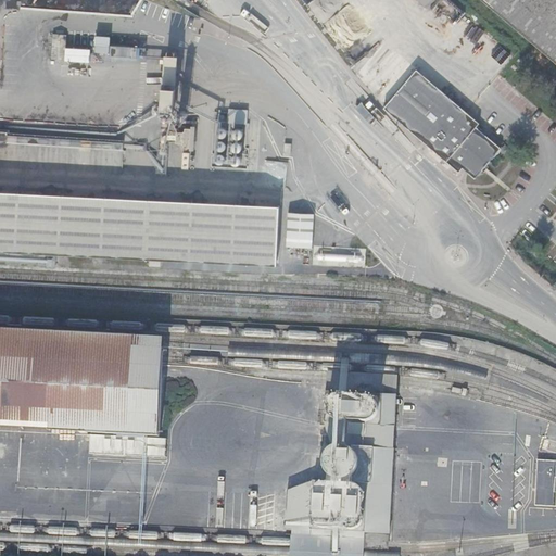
[(555,0),(485,0),(555,60),(555,0)]
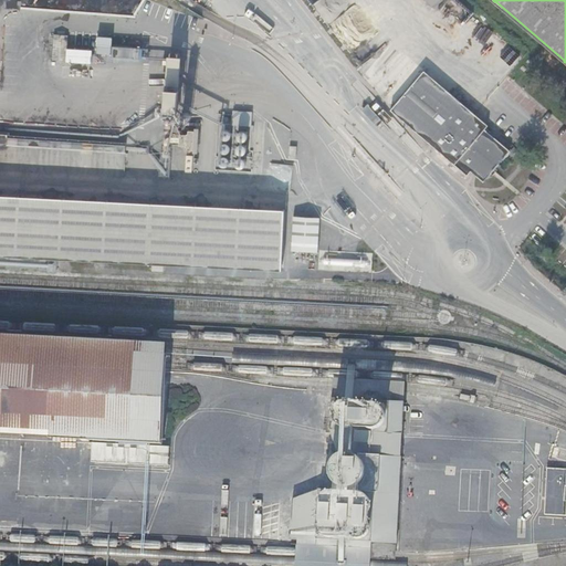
[(109,44),(109,55),(138,58),(139,46),(109,44)]
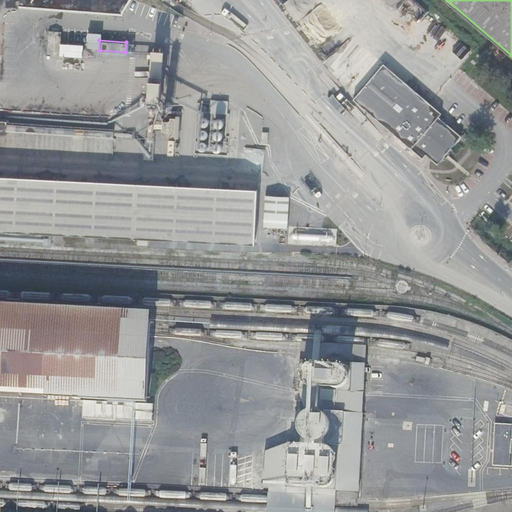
[(81,43),(58,42),(58,54),(80,55),(81,43)]
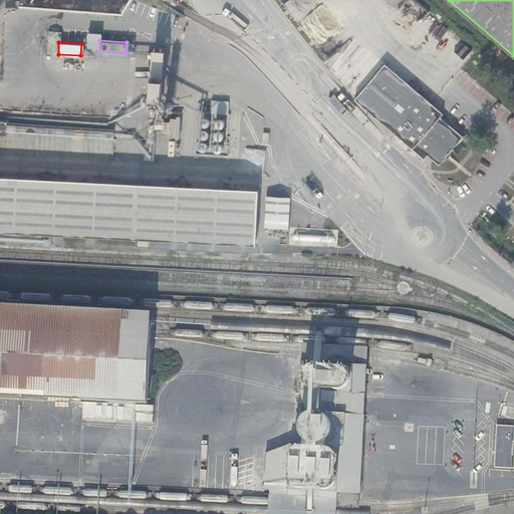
[(166,60),(153,60),(151,103),(163,103),(166,60)]
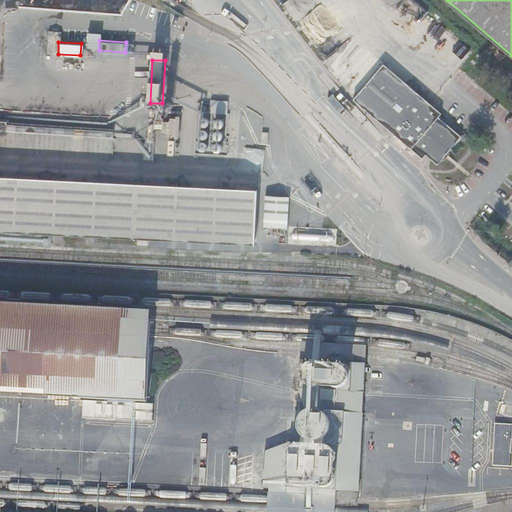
[(384,64),(354,99),(423,158),(426,154),(438,164),(443,158),(444,160),(450,153),(448,151),(462,136),(439,116),(442,113),(384,64)]
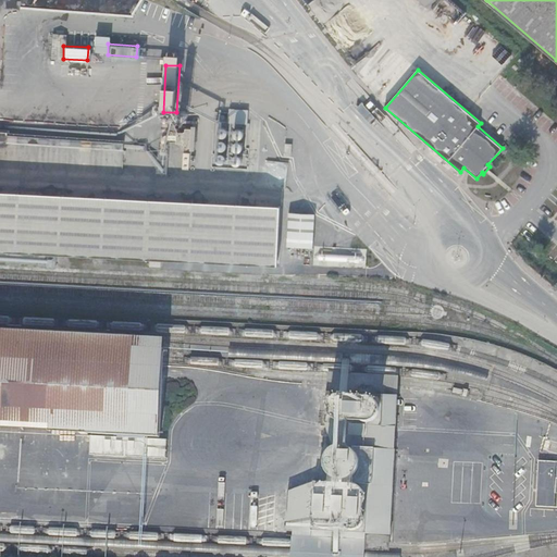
[(249,108),(230,107),(229,121),(248,122),(249,108)]
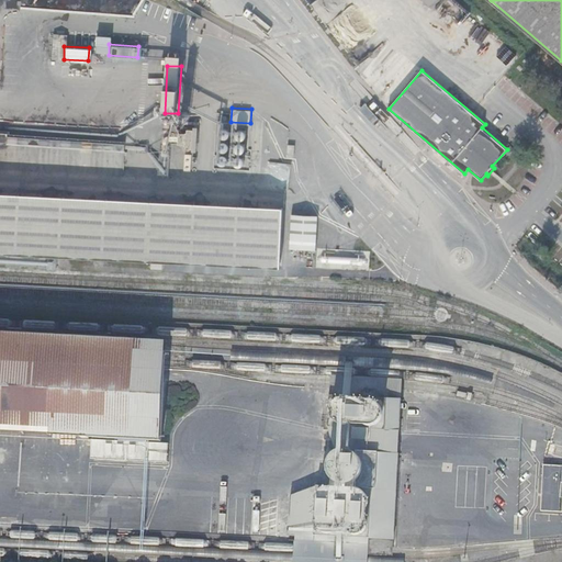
[(282,126),(284,127),(299,138),(305,131),(289,117),(282,126)]
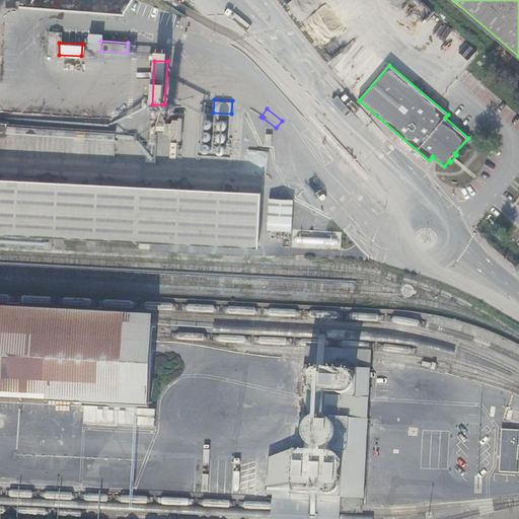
[(158,112),(151,112),(150,140),(157,141),(158,112)]
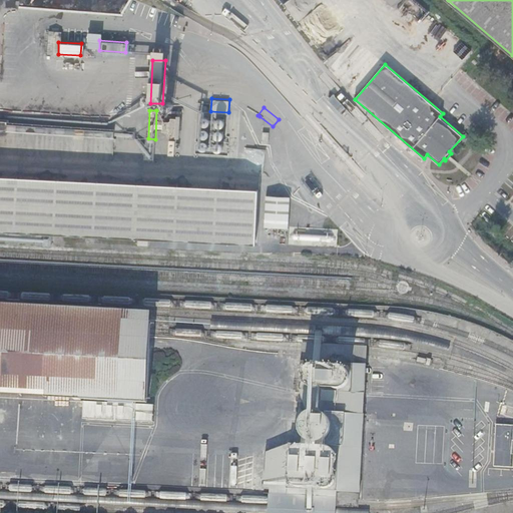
[(179,136),(181,114),(176,114),(176,116),(171,116),(170,134),(175,134),(175,136),(179,136)]
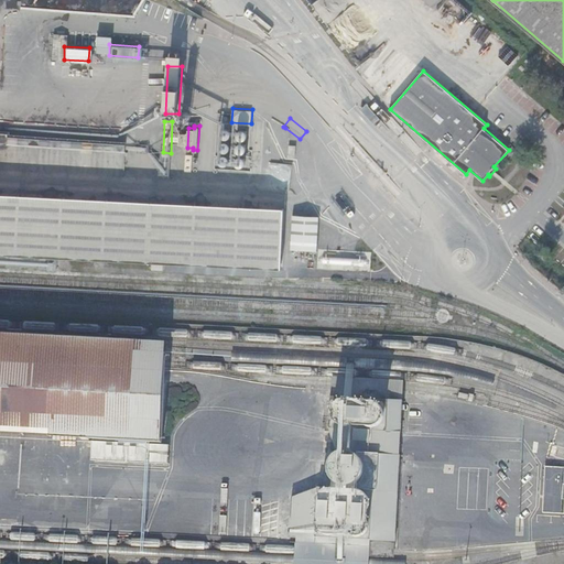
[(227,128),(226,128),(224,128),(223,129),(221,130),(220,132),(221,133),(223,136),(225,137),(227,137),(228,137),(229,136),(230,134),(230,132),(230,130),(229,129),(227,128)]
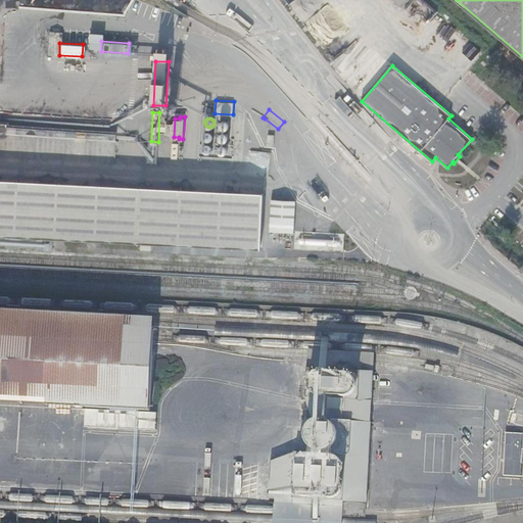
[(226,120),(225,120),(223,120),(221,121),(221,122),(220,124),(221,126),(222,127),(223,128),(226,129),(228,128),(229,126),(229,125),(229,123),(229,122),(228,121),(226,120)]
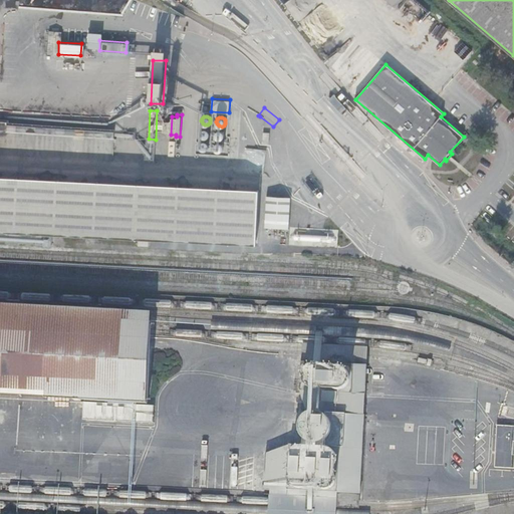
[(106,129),(8,121),(7,129),(105,136),(106,129)]
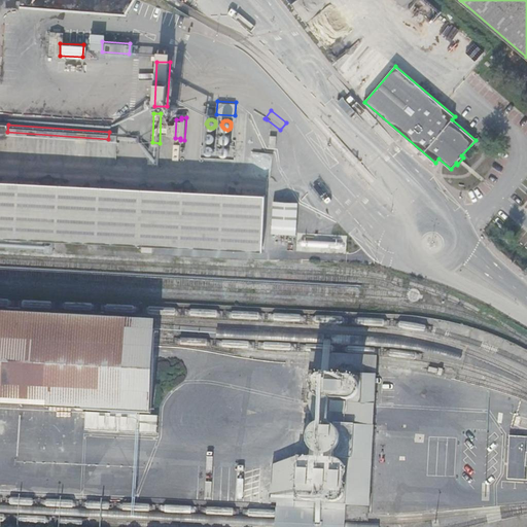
[(212,132),(210,132),(209,132),(207,133),(206,135),(206,137),(207,138),(208,139),(209,140),(210,140),(212,140),(213,139),(214,138),(215,136),(214,135),(214,133),(212,132)]
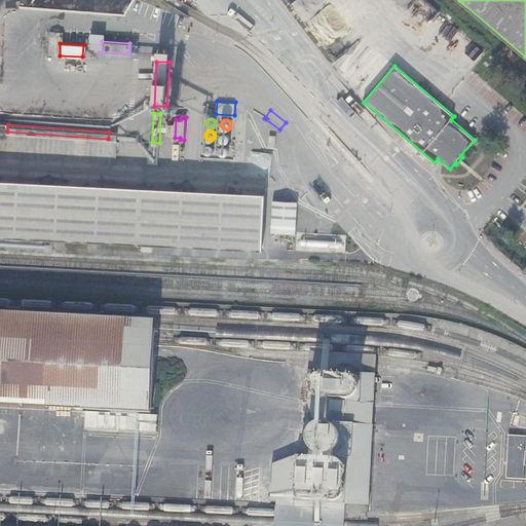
[(211,144),(209,144),(207,144),(205,145),(204,147),(204,148),(204,150),(205,151),(208,152),(209,153),(211,152),(212,152),(213,150),(214,148),(213,147),(213,145),(211,144)]
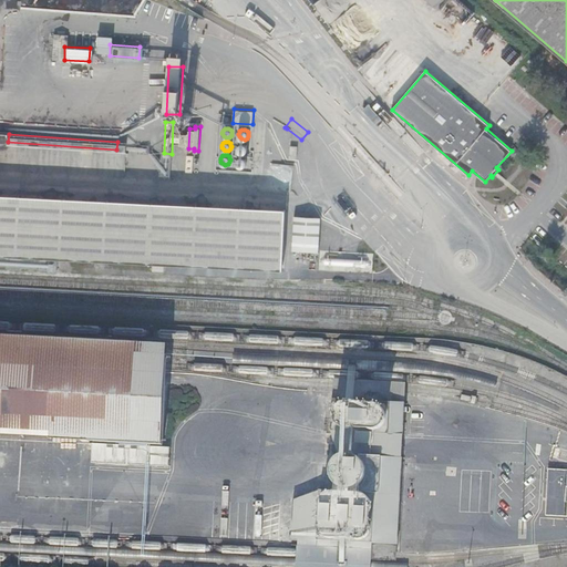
[(244,156),(241,155),(240,156),(238,157),(237,160),(237,162),(238,164),(239,165),(241,165),(243,165),(245,165),(246,164),(247,163),(247,161),(246,158),(245,157),(244,156)]
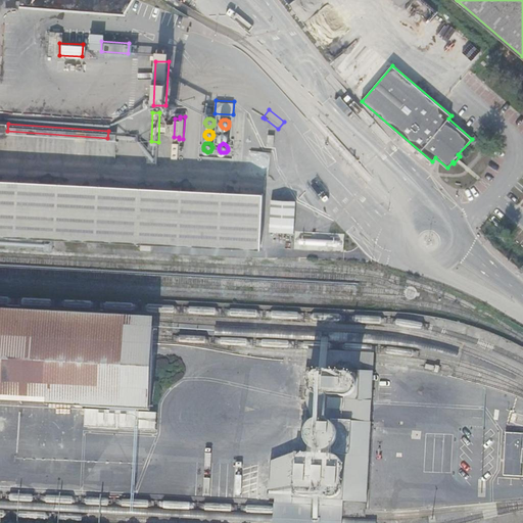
[(150,243),(258,248),(262,193),(0,179),(0,234),(140,242),(150,243)]
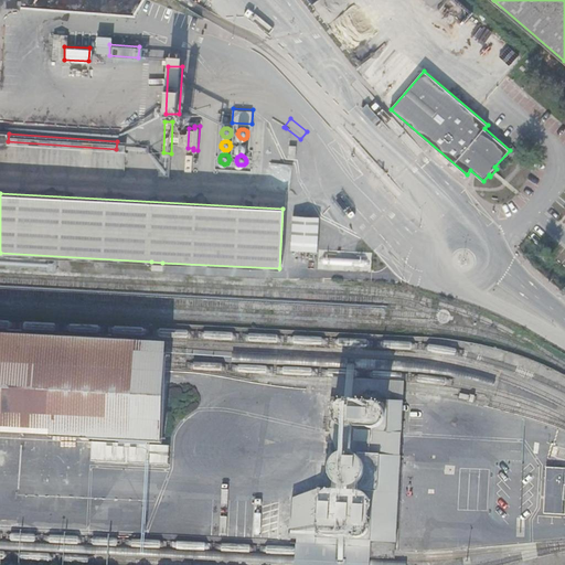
[(290,248),(316,251),(318,216),(291,215),(290,248)]
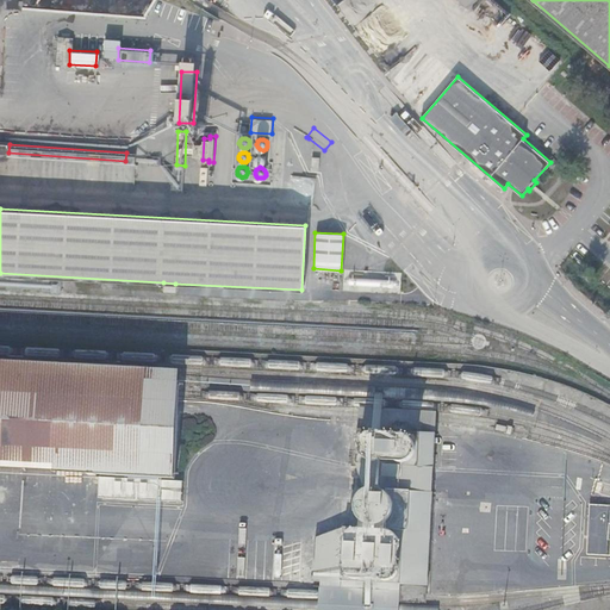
[(609,238),(596,256),(609,268),(609,238)]
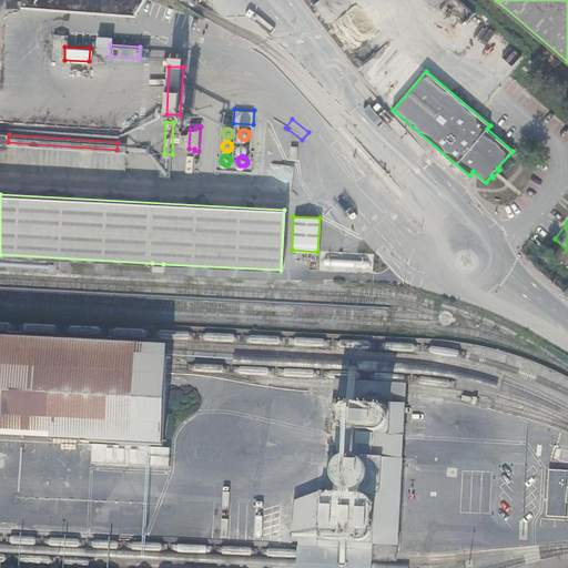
[(0,439),(92,440),(163,444),(168,365),(168,354),(0,345),(0,439)]
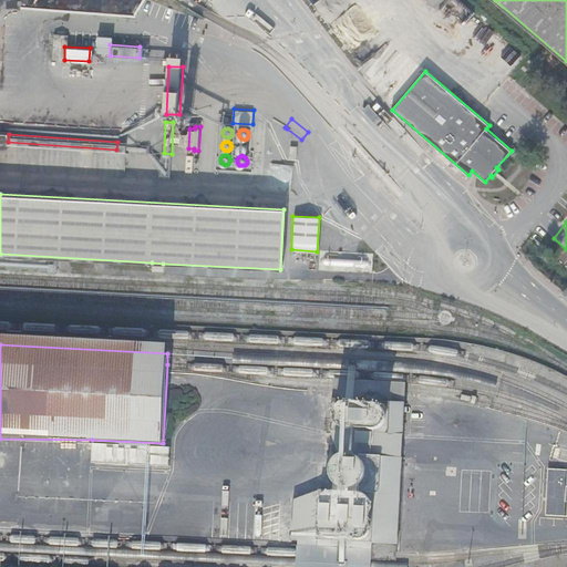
[(333,397),(404,400),(405,389),(405,383),(334,380),(334,385),(333,397)]
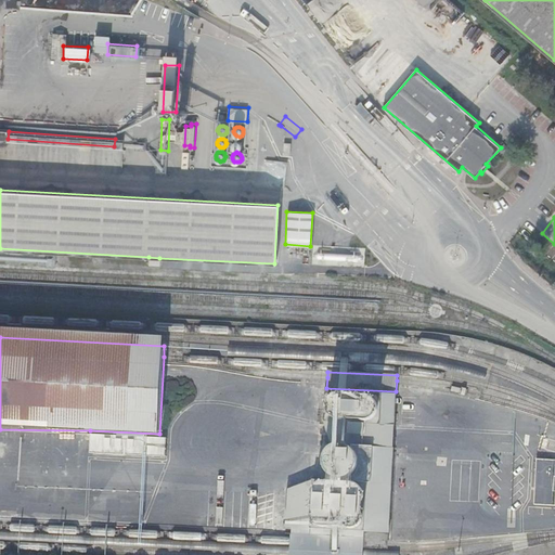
[(396,391),(326,388),(325,420),(327,477),(315,478),(287,487),(285,526),(293,527),(360,530),(388,531),(389,531),(391,493),(396,391)]
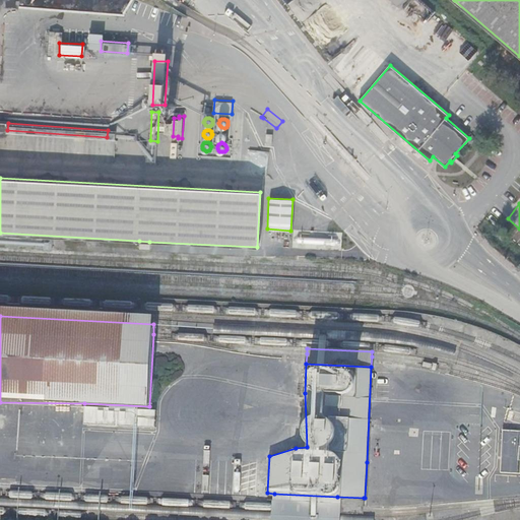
[(85,405),(84,423),(154,426),(155,408),(85,405)]
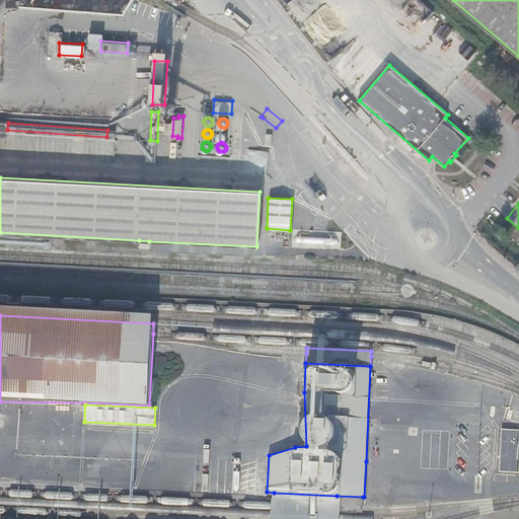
[(518,428),(502,428),(500,469),(518,470),(518,428)]
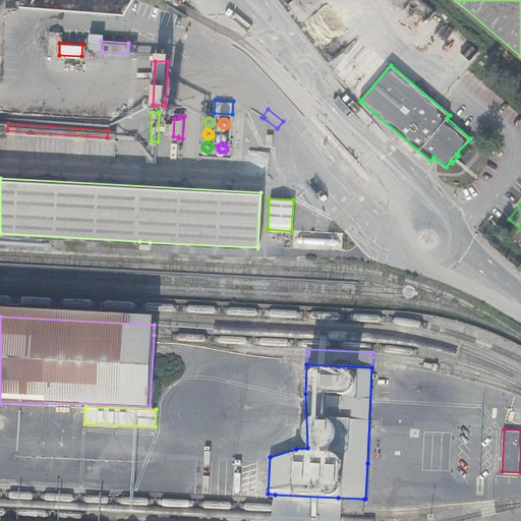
[(338,498),(275,495),(273,520),(339,520),(341,511),(363,511),(364,499),(338,498)]
